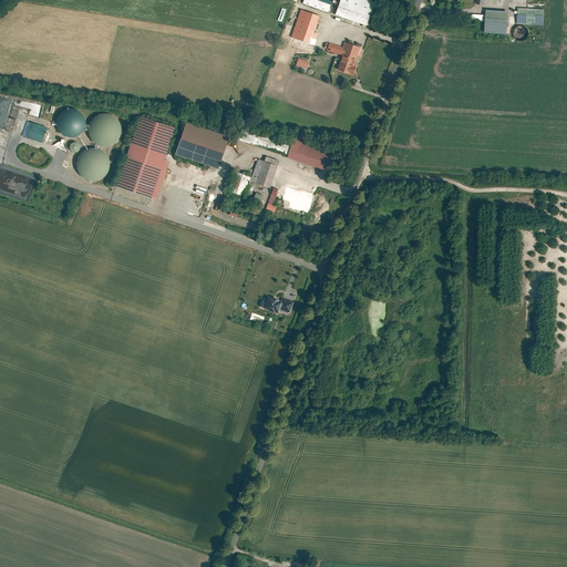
[(302,0),(302,3),(328,12),(331,0),(302,0)]
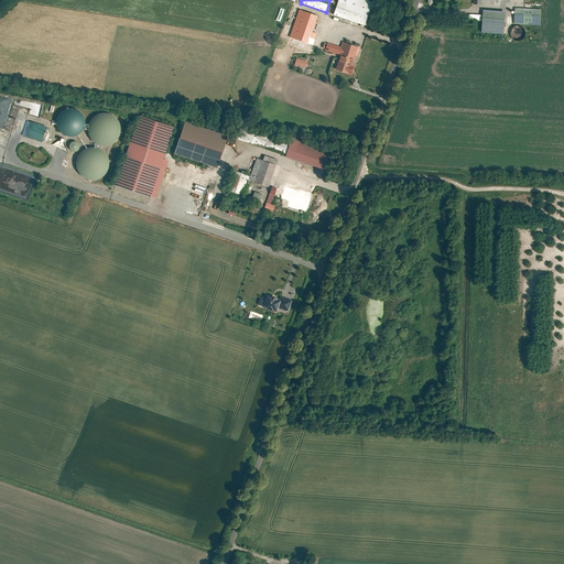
[(368,0),(337,0),(333,14),(365,25),(372,1),(368,0)]
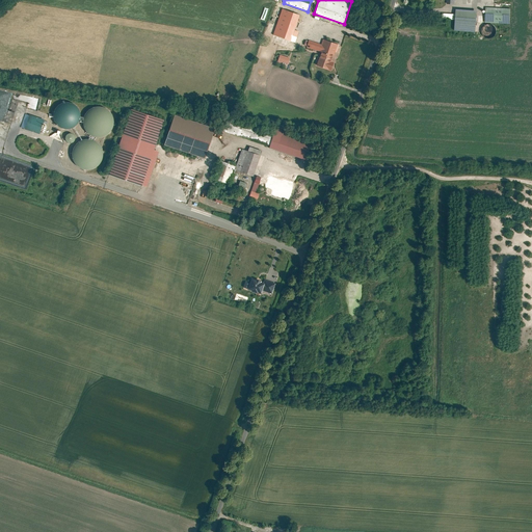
[(509,8),(486,7),(485,22),(509,23),(509,8)]
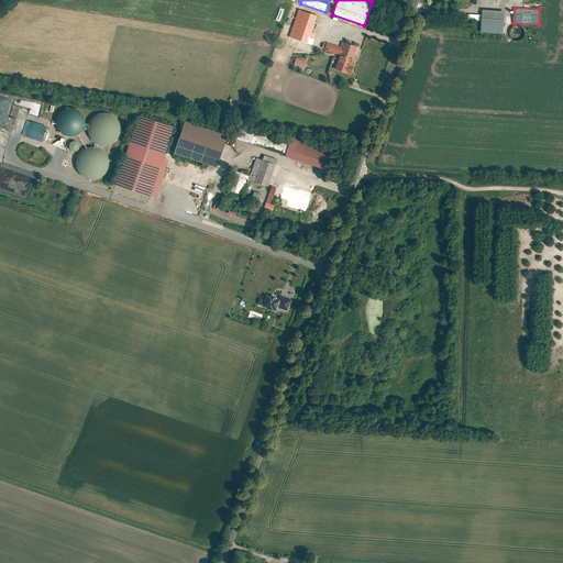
[(298,9),(289,37),(312,45),(315,40),(309,37),(317,15),(298,9)]
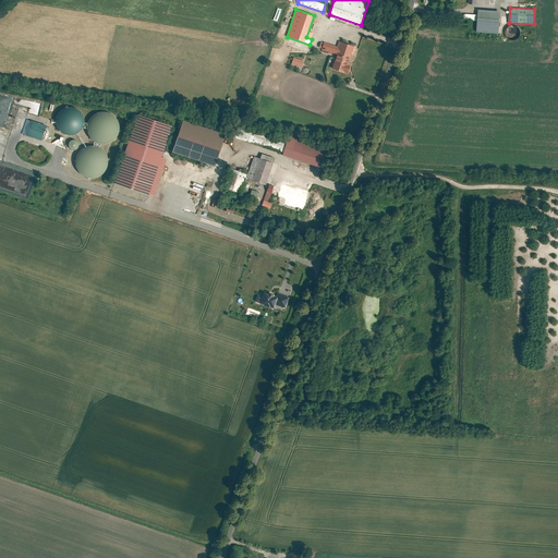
[(500,11),(477,10),(476,32),(498,34),(500,11)]
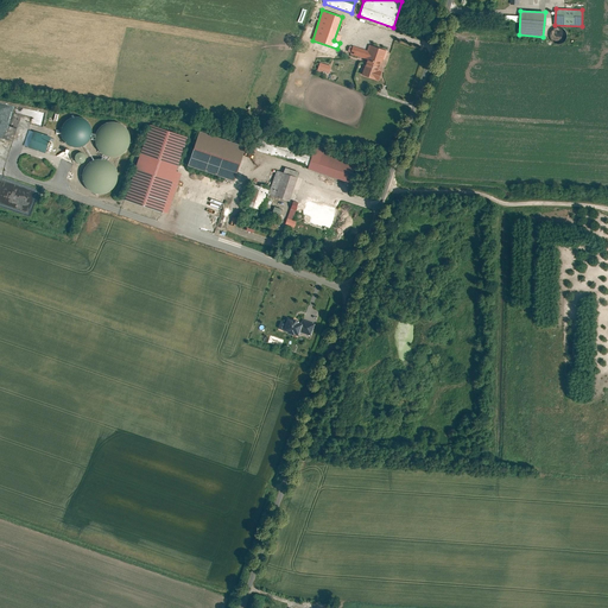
[(556,43),(559,43),(563,43),(565,40),(567,38),(568,36),(567,32),(565,30),(563,27),(559,27),(556,27),(553,30),(552,32),(551,36),(552,38),(553,40),(556,43)]
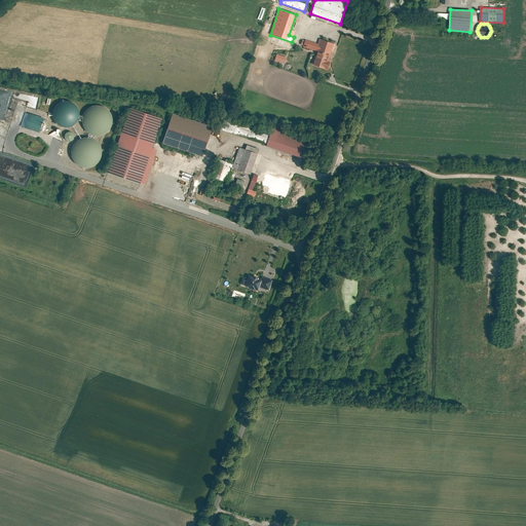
[(321,39),(318,44),(303,39),(301,45),(316,50),(312,65),(326,70),(334,44),(321,39)]
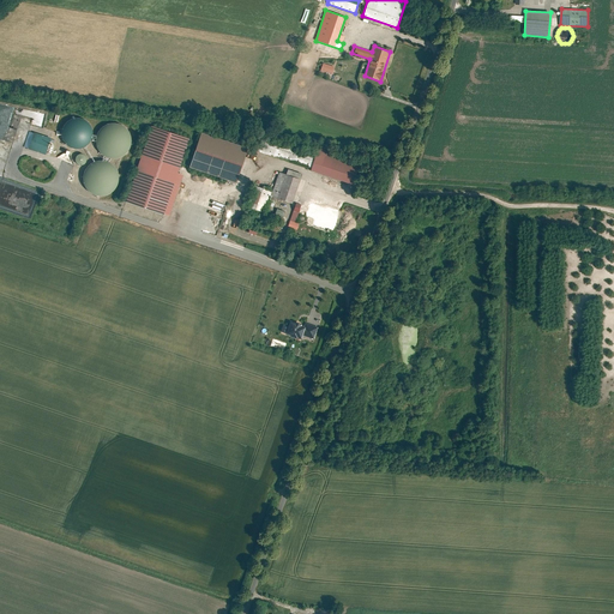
[(333,66),(323,62),(321,70),(331,73),(333,66)]
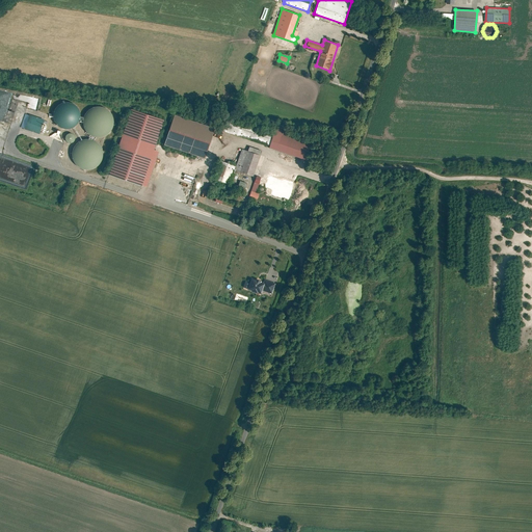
[(11,103),(15,95),(10,92),(9,97),(6,96),(4,102),(7,103),(7,105),(4,104),(3,108),(2,107),(1,110),(7,112),(10,103),(11,103)]
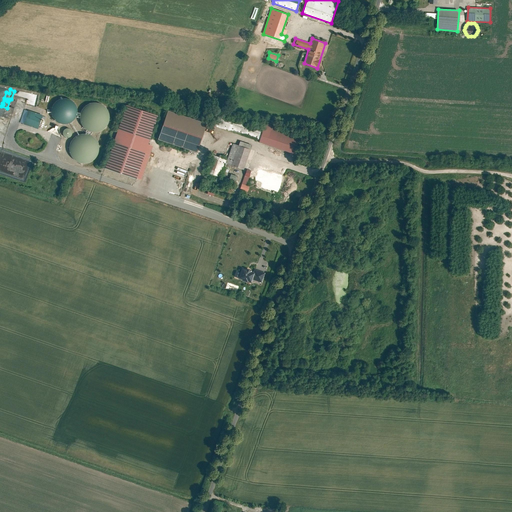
[(60,124),(64,124),(67,123),(71,121),(73,119),(75,116),(76,112),(75,108),(74,105),(72,102),(69,100),(65,99),(62,99),(58,99),(55,101),(52,104),(51,107),(50,111),(50,114),(52,118),(54,120),(57,123),(60,124)]
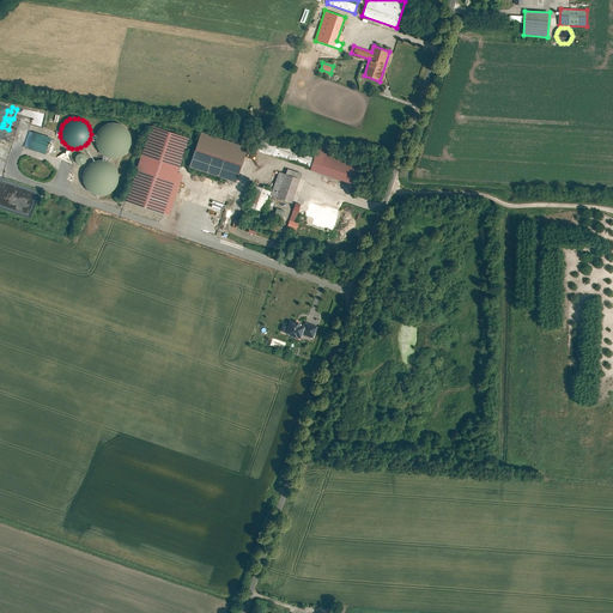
[(109,157),(114,158),(119,157),(122,155),(126,151),(128,147),(129,144),(129,139),(129,134),(127,129),(123,126),(120,123),(115,122),(110,122),(107,123),(102,126),(98,128),(96,132),(95,137),(95,141),(96,146),(97,150),(101,153),(104,156),(109,157)]
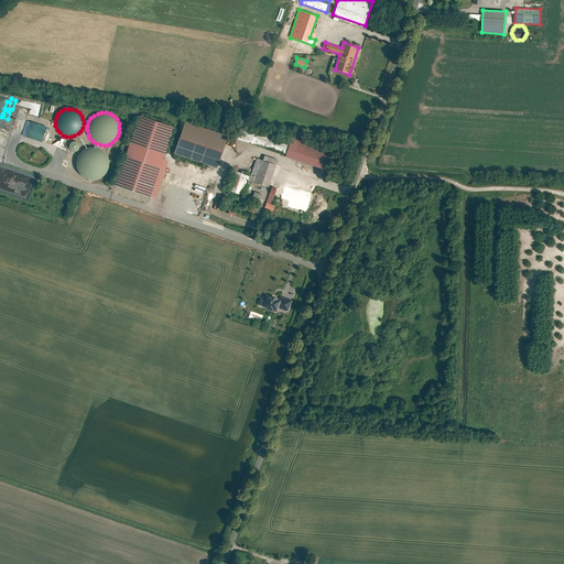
[(172,128),(138,117),(116,185),(155,198),(167,161),(162,159),(172,128)]
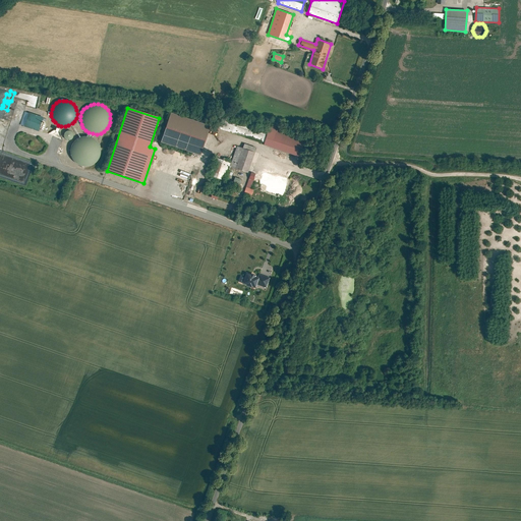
[(39,130),(43,117),(29,112),(23,125),(39,130)]
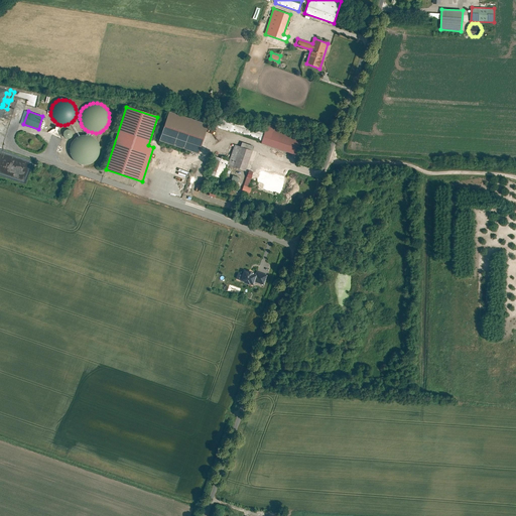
[(206,124),(168,112),(158,140),(197,152),(206,124)]
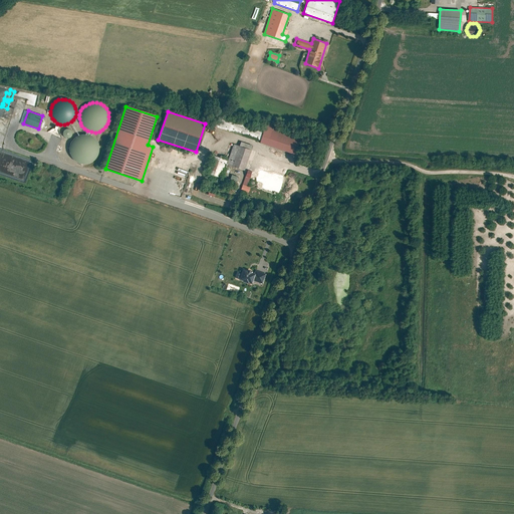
[(265,126),(259,143),(295,155),(300,139),(265,126)]
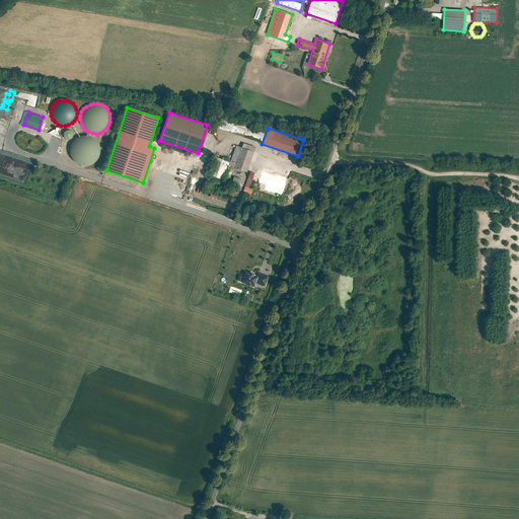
[(67,139),(69,139),(71,138),(72,137),(73,135),(73,133),(72,131),(70,130),(68,130),(66,131),(65,132),(64,134),(64,136),(65,138),(67,139)]
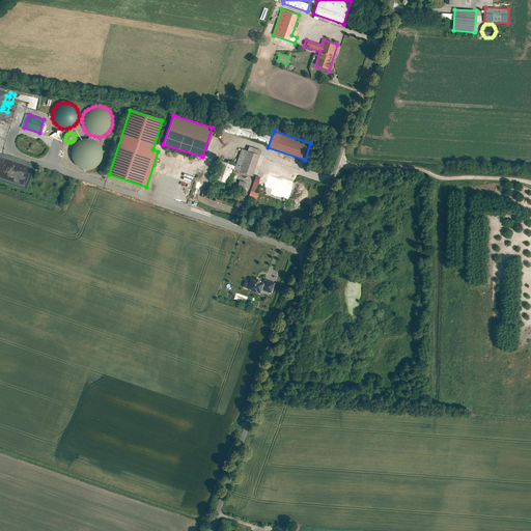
[(84,169),(87,169),(91,168),(94,166),(98,164),(100,160),(101,157),(101,152),(100,149),(99,145),(95,143),(92,141),(88,139),(85,139),(81,140),(78,142),(75,144),(73,148),(72,151),(72,156),(73,159),(74,163),(77,165),(80,167),(84,169)]
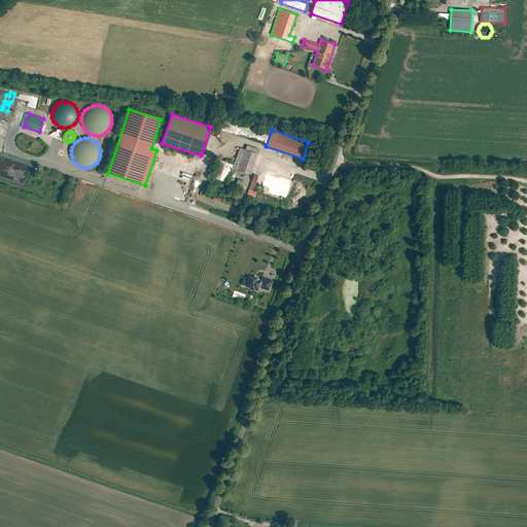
[(229,182),(233,169),(249,175),(258,149),(247,146),(246,150),(240,148),(234,165),(218,160),(213,177),(229,182)]
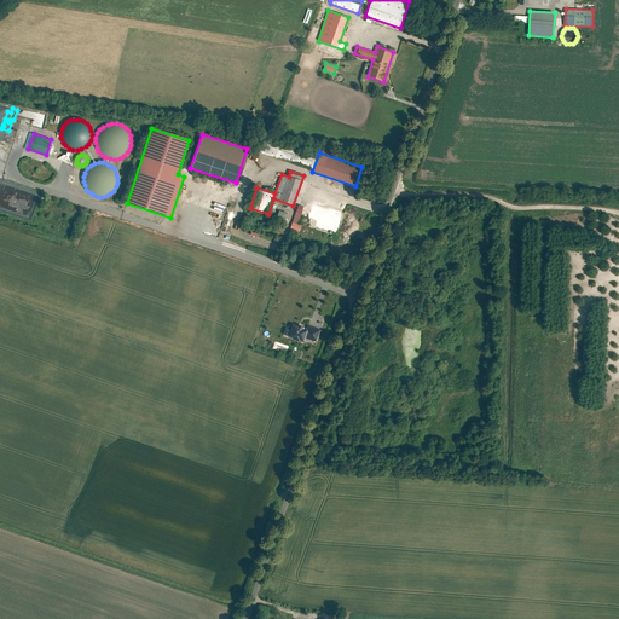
[(300,214),(311,218),(310,225),(333,232),(340,209),(313,201),(311,208),(299,204),(295,213),(291,225),(296,227),(300,214)]
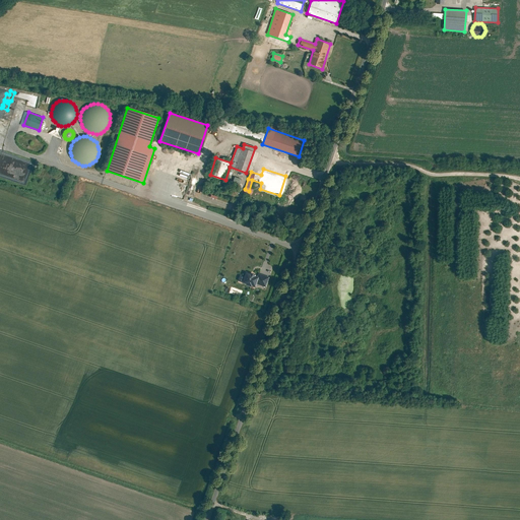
[(259,273),(258,275),(245,271),(241,281),(255,286),(256,283),(265,286),(269,276),(259,273)]
